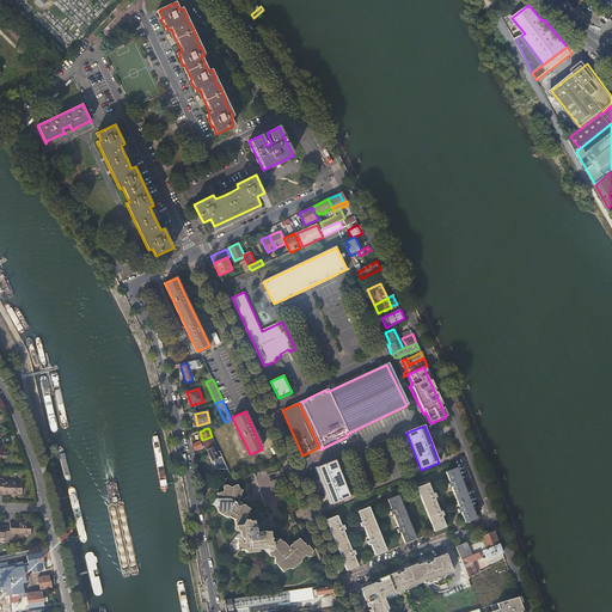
[(157,436),(154,436),(152,436),(151,438),(151,440),(160,489),(161,491),(164,493),(166,491),(167,490),(169,488),(167,484),(166,479),(158,438),(157,436)]
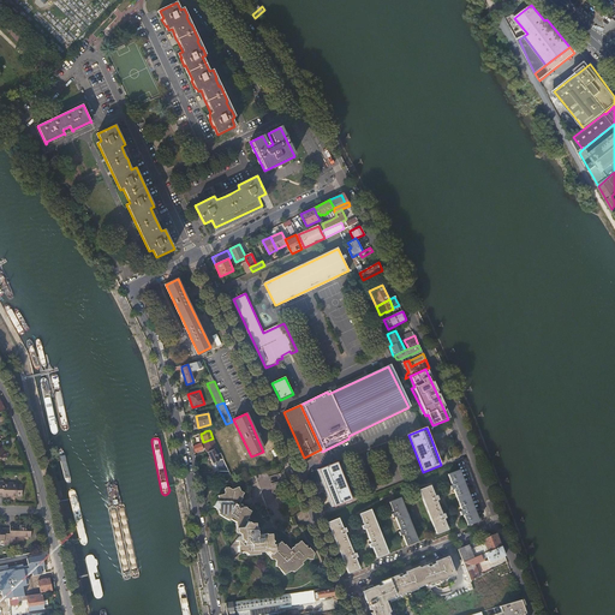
[(203,442),(208,452),(214,449),(218,447),(213,439),(203,442)]
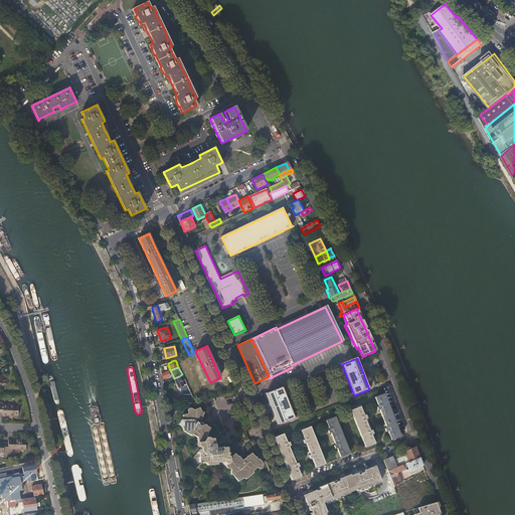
[(183,400),(194,401),(186,382),(184,379),(181,381),(179,376),(174,378),(175,381),(174,382),(175,385),(177,384),(179,388),(181,387),(184,394),(182,394),(183,400)]
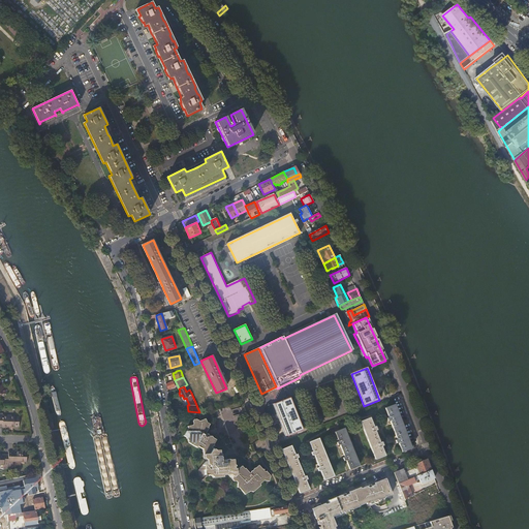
[(290,398),(275,404),(278,412),(284,429),(287,436),(303,430),(290,398)]
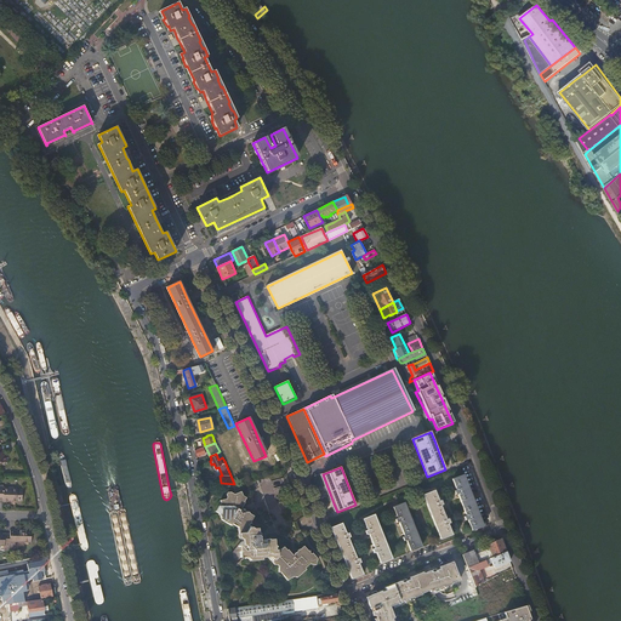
[(468,520),(473,531),(484,527),(465,474),(453,479),(456,490),(455,491),(456,495),(459,494),(467,516),(465,517),(466,522),(468,520)]
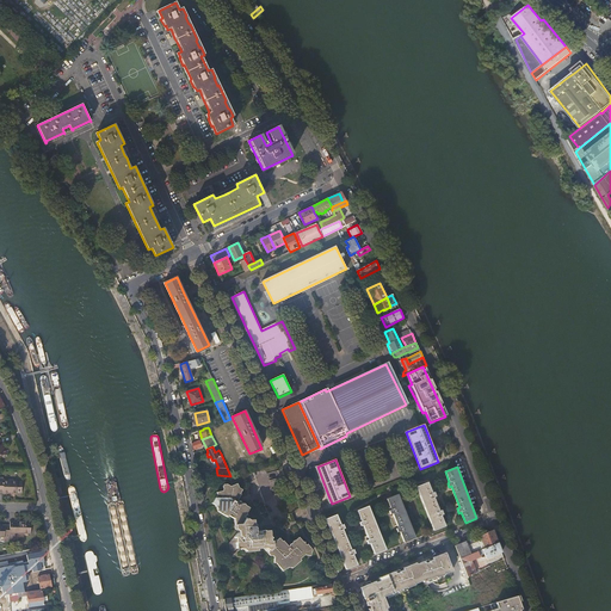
[(5,480),(0,479),(0,492),(2,492),(2,494),(17,494),(17,493),(22,493),(22,482),(17,482),(17,481),(5,480)]
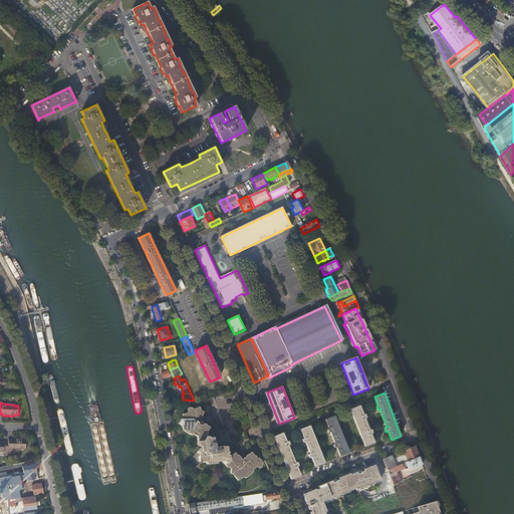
[(360,406),(350,410),(365,447),(374,443),(370,433),(373,432),(371,429),(369,430),(364,419),(366,418),(365,414),(363,415),(360,406)]
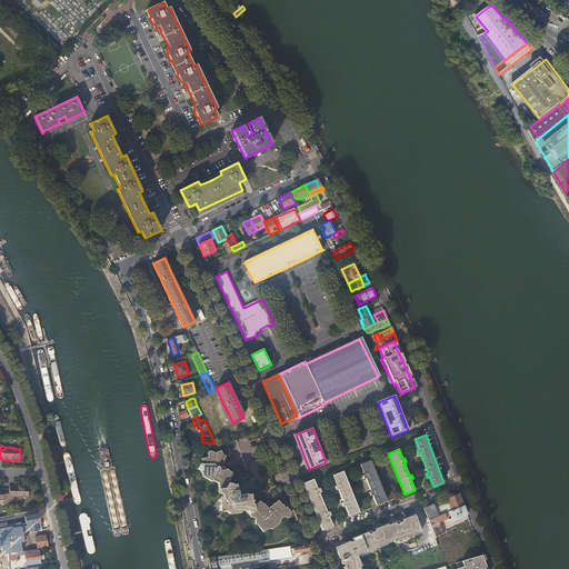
[(220,452),(215,455),(211,453),(208,453),(207,455),(208,458),(207,459),(201,460),(202,462),(197,471),(200,473),(200,475),(203,475),(203,478),(202,480),(212,485),(212,483),(218,487),(219,495),(226,493),(229,488),(227,486),(228,483),(230,483),(229,481),(232,477),(228,475),(228,472),(225,471),(222,469),(220,469),(223,463),(225,462),(223,461),(226,458),(222,456),(220,452)]
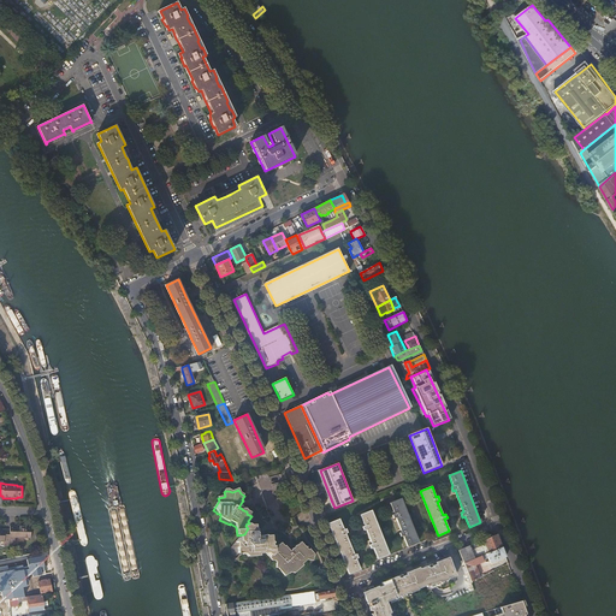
[(402,498),(390,503),(395,514),(392,515),(395,519),(396,519),(402,532),(400,533),(401,537),(403,535),(408,548),(419,543),(402,498)]
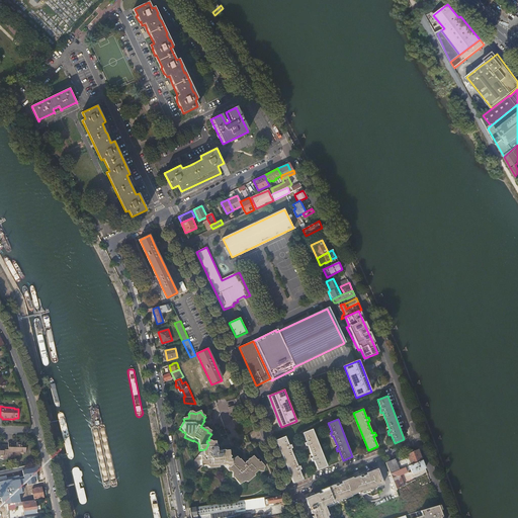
[(313,429),(304,433),(307,442),(305,443),(306,446),(308,445),(313,457),(311,458),(312,462),(314,461),(318,469),(327,466),(313,429)]
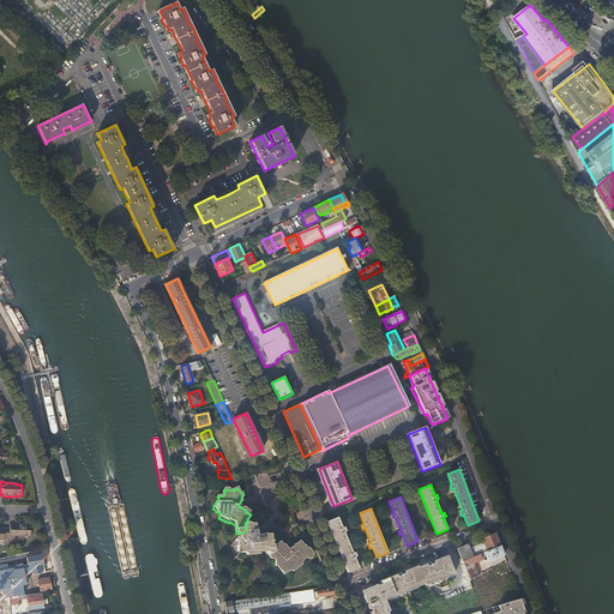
[(327,522),(348,572),(359,567),(355,558),(357,557),(356,552),(353,553),(344,533),(347,531),(345,527),(343,528),(338,517),(327,522)]
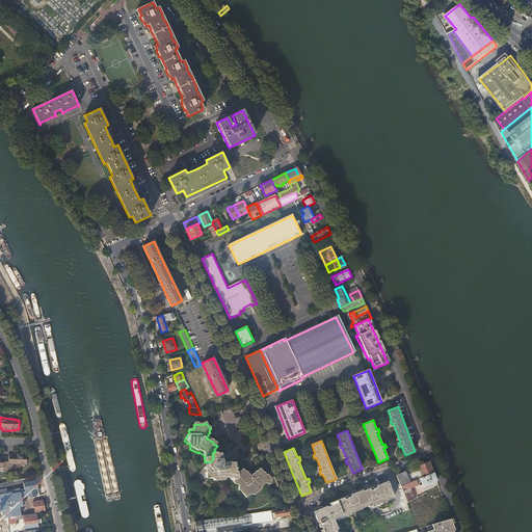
[(8,469),(14,470),(14,464),(17,464),(23,464),(27,464),(27,454),(21,454),(9,454),(8,457),(8,469)]
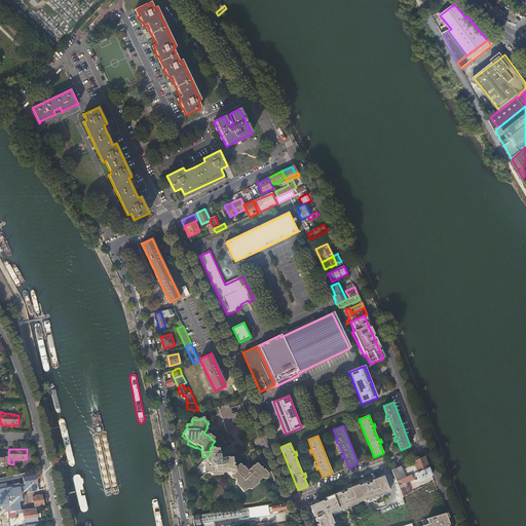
[(229,477),(232,480),(235,478),(234,472),(233,472),(233,470),(234,468),(232,467),(232,462),(228,463),(227,462),(225,463),(224,463),(224,464),(223,463),(220,465),(220,456),(219,457),(218,453),(215,453),(212,451),(209,456),(202,457),(202,460),(204,462),(204,464),(201,467),(202,468),(203,478),(208,478),(209,479),(209,478),(212,480),(212,481),(222,480),(222,478),(229,477)]
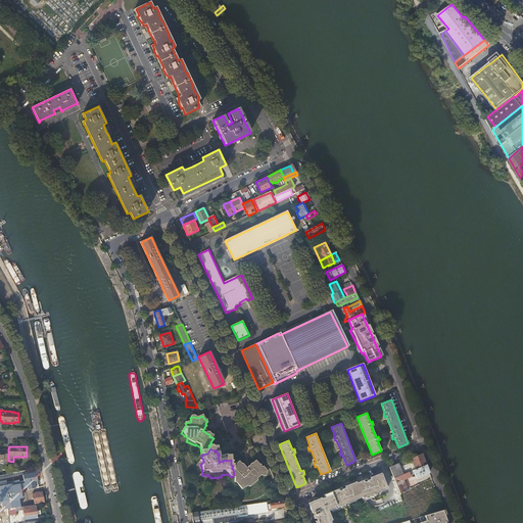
[(4,464),(8,464),(8,461),(8,449),(0,449),(0,460),(4,460),(4,464)]
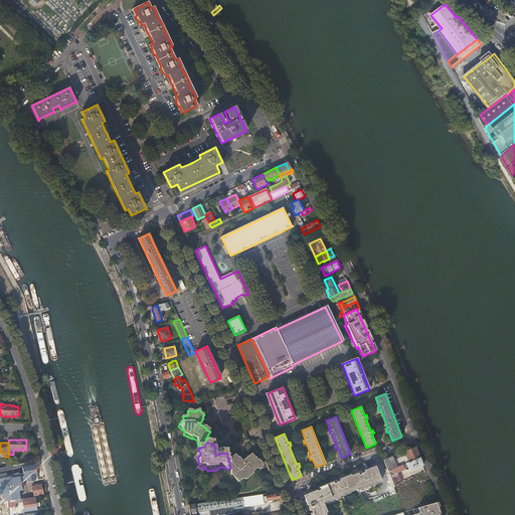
[(392,456),(384,460),(388,471),(403,465),(404,465),(406,464),(420,458),(415,447),(413,448),(404,452),(405,455),(394,460),(392,456)]
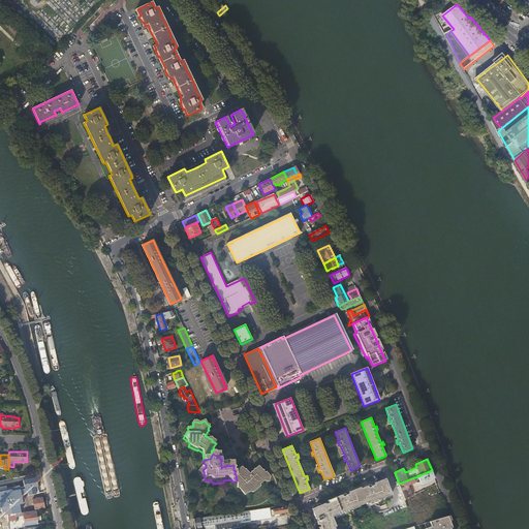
[(262,471),(259,467),(256,470),(254,470),(254,471),(253,473),(251,473),(251,476),(247,472),(246,470),(245,471),(242,468),(240,470),(236,470),(236,474),(237,480),(234,483),(235,484),(237,484),(238,485),(238,490),(240,490),(245,497),(248,495),(249,495),(249,494),(253,494),(261,488),(260,487),(265,483),(269,484),(271,478),(267,473),(266,474),(265,473),(265,471),(262,471)]
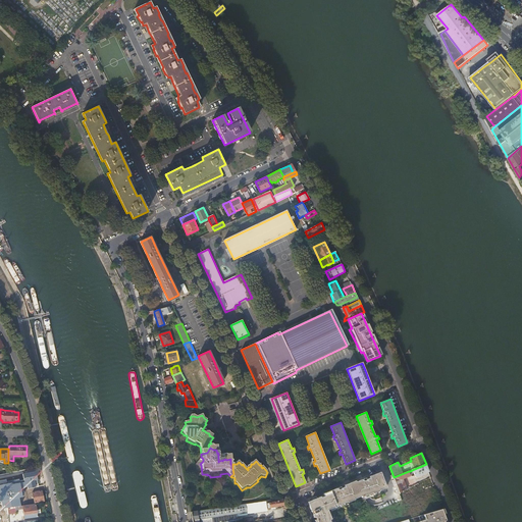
[(429,472),(426,464),(412,470),(415,477),(429,472)]
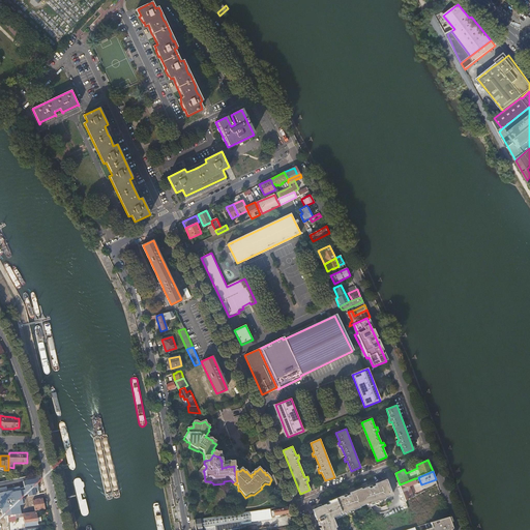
[(19,487),(0,489),(0,508),(1,508),(2,517),(8,516),(16,513),(21,513),(20,505),(23,504),(22,496),(28,494),(28,496),(36,495),(35,488),(39,488),(37,477),(23,480),(24,488),(20,488),(19,487)]
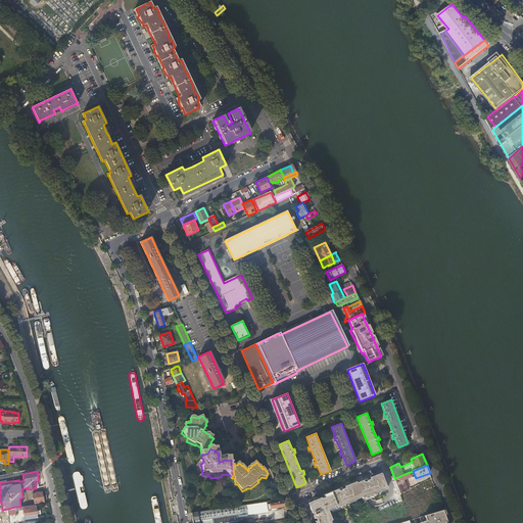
[(394,478),(396,483),(403,480),(411,477),(410,474),(410,472),(394,478)]
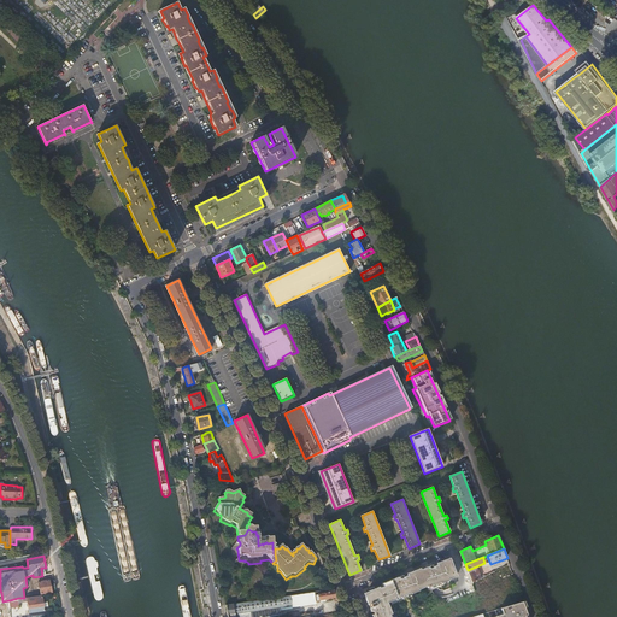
[(393,616),(388,604),(428,588),(428,589),(457,577),(451,559),(438,564),(439,566),(436,568),(435,568),(434,566),(432,566),(432,568),(430,569),(430,570),(427,569),(422,571),(421,569),(410,574),(411,576),(407,577),(405,579),(405,577),(404,576),(403,576),(382,583),(383,586),(374,591),(371,591),(374,597),(375,598),(375,600),(372,599),(366,601),(368,605),(370,605),(371,607),(370,609),(370,610),(370,611),(371,612),(372,612),(374,613),(371,615),(372,616),(393,616)]
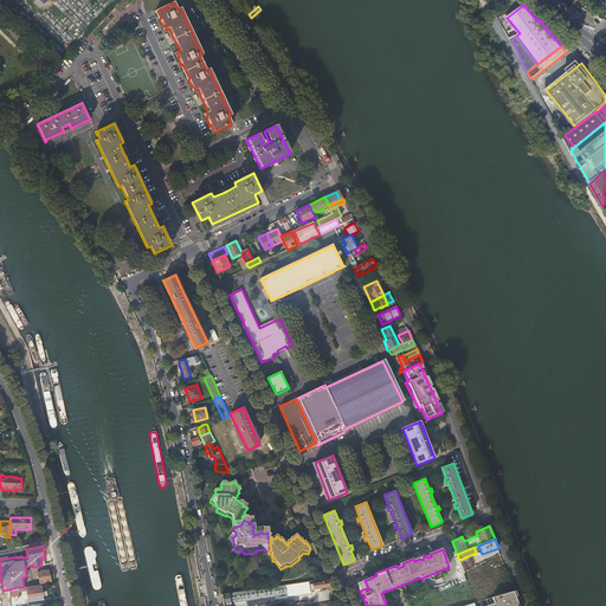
[(459,560),(464,572),(472,567),(472,566),(468,556),(459,560)]
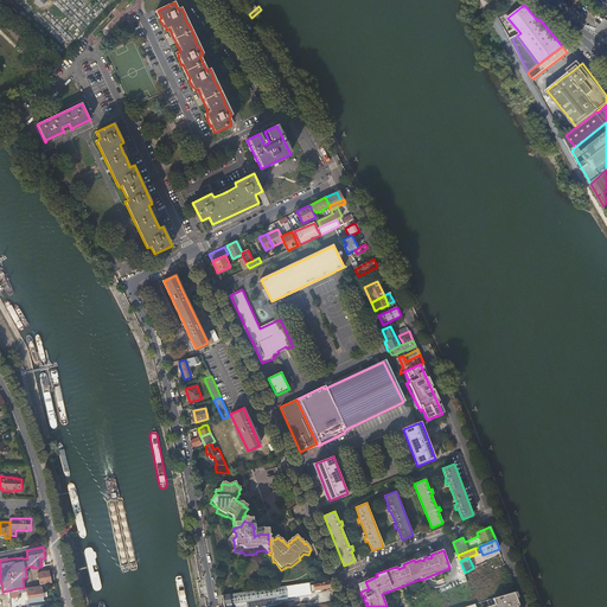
[(51,582),(50,570),(38,572),(39,583),(51,582)]
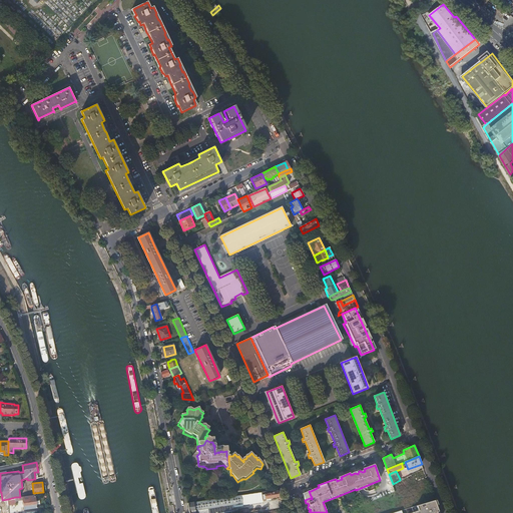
[(153,488),(151,487),(149,488),(148,489),(148,490),(152,512),(158,512),(154,489),(153,488)]
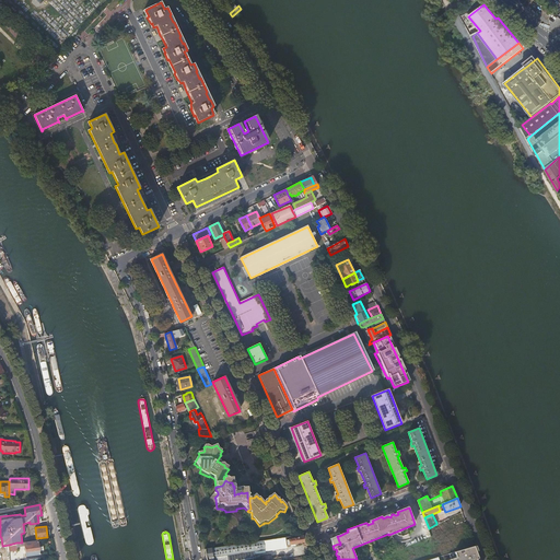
[(303,535),(299,536),(299,538),(287,539),(288,545),(304,543),(303,535)]
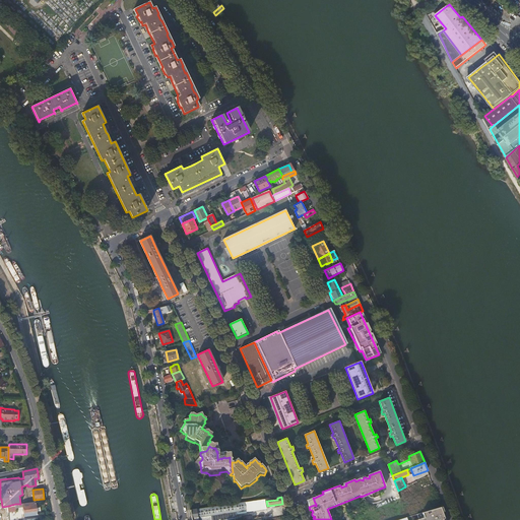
[(255,500),(235,503),(237,517),(247,516),(246,513),(265,510),(264,503),(255,504),(255,500)]
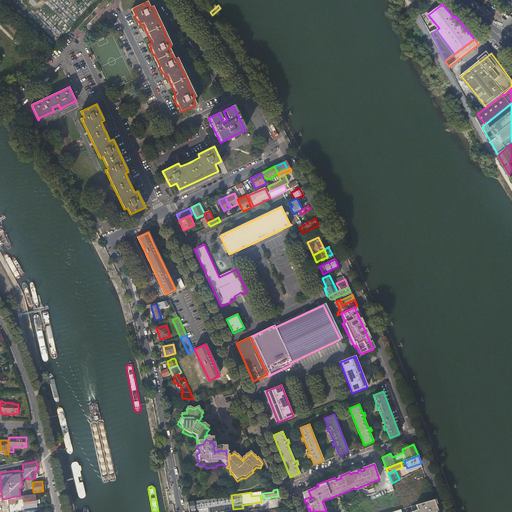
[(37,506),(35,494),(27,495),(22,495),(23,499),(24,508),(37,506)]
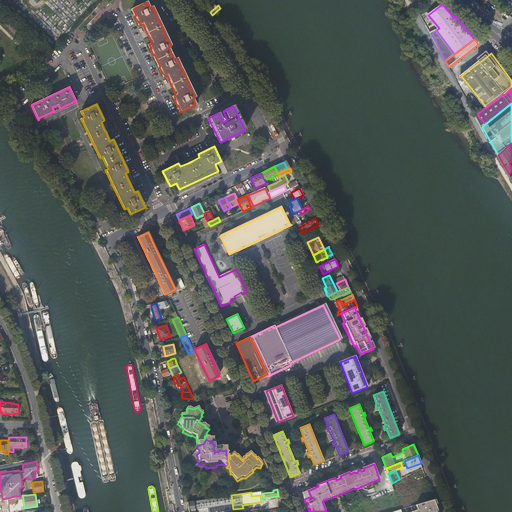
[(231,495),(187,502),(188,511),(233,511),(233,509),(231,495)]
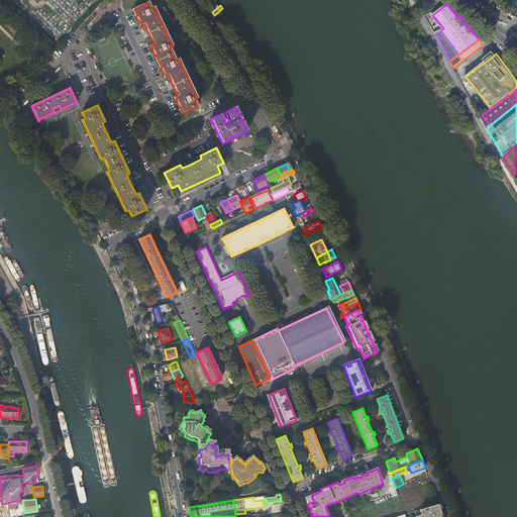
[(441,516),(437,504),(415,512),(417,516),(414,516),(441,516)]
